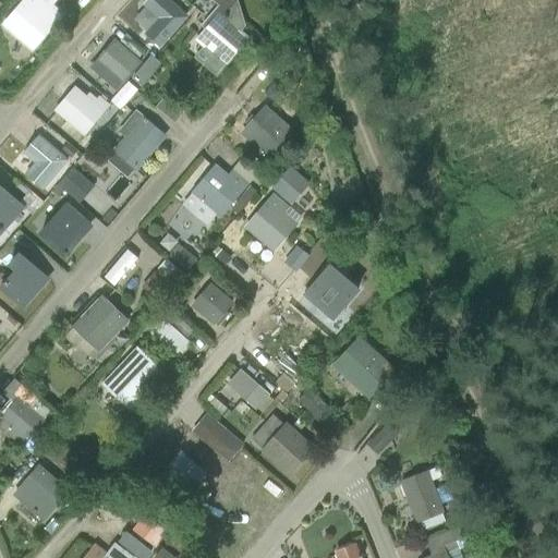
[(24,0),(1,26),(33,50),(57,23),(45,12),(48,7),(39,0),(24,0)]
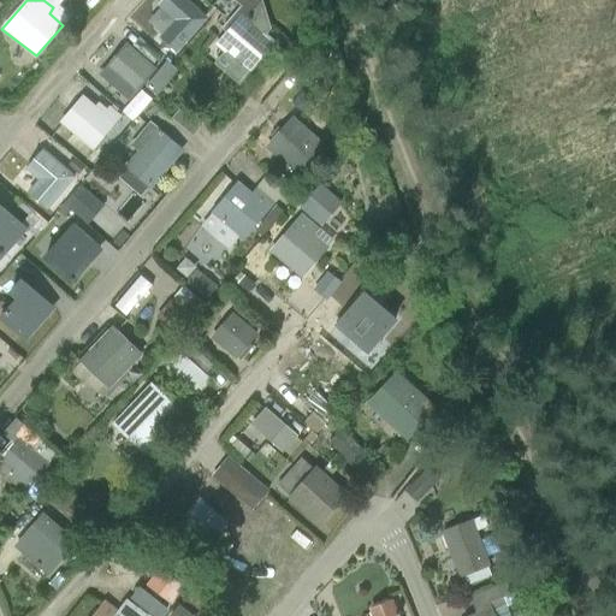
[(214,65),(240,87),(274,43),(266,35),(270,29),(260,0),(231,0),(241,9),(221,30),(226,34),(214,47),(223,54),(214,65)]
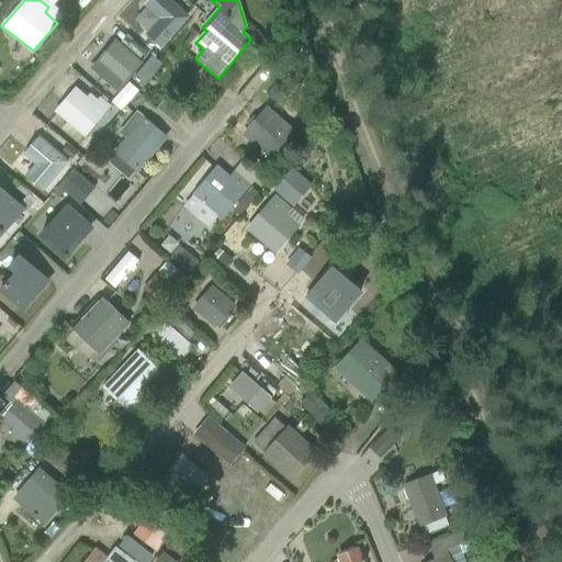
[(123,87),(142,65),(114,42),(91,68),(101,77),(105,72),(123,87)]
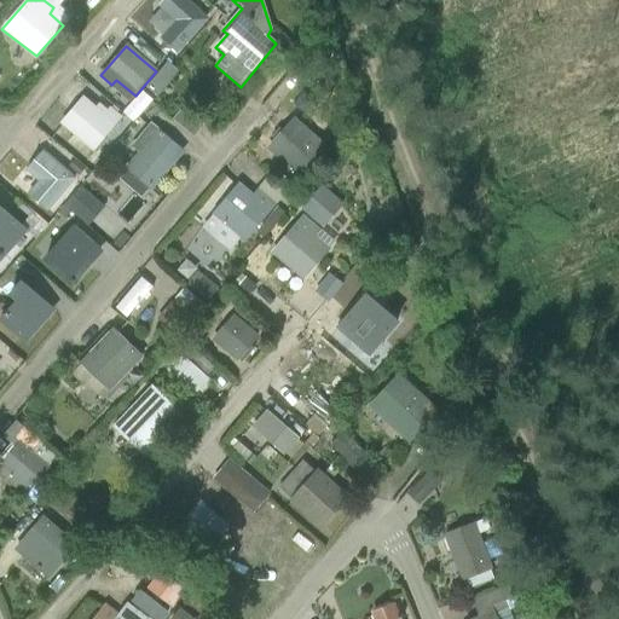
[(146,88),(156,97),(178,71),(167,63),(146,88)]
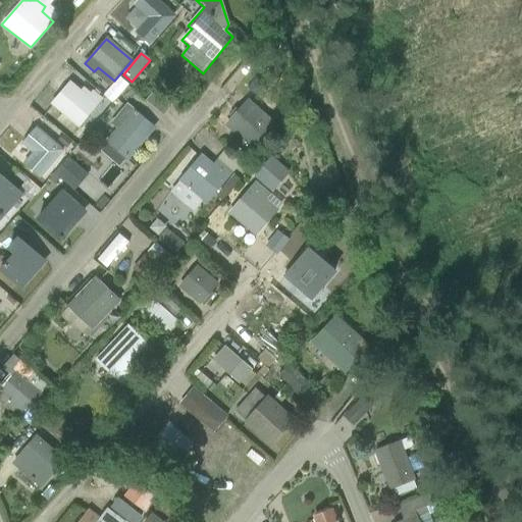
[(79,128),(103,100),(92,91),(90,94),(83,88),(81,91),(69,82),(50,105),(79,128)]
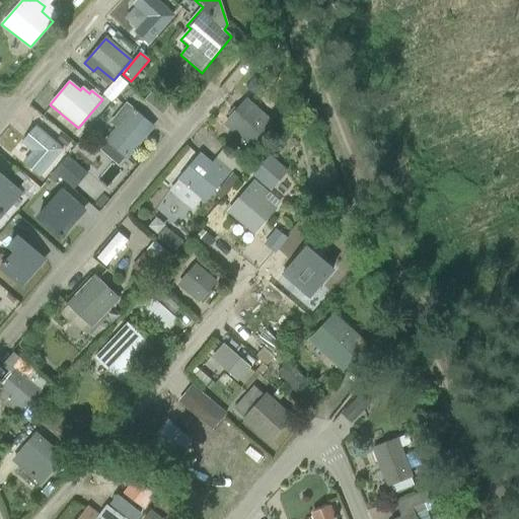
[(245,153),(273,123),(246,98),(222,125),(237,139),(234,143),(245,153)]
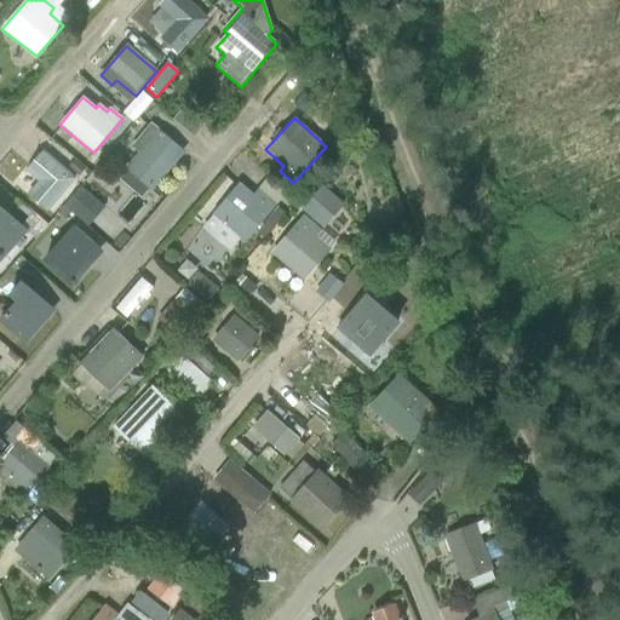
[(124,171),(151,193),(184,153),(149,125),(131,148),(137,154),(124,171)]
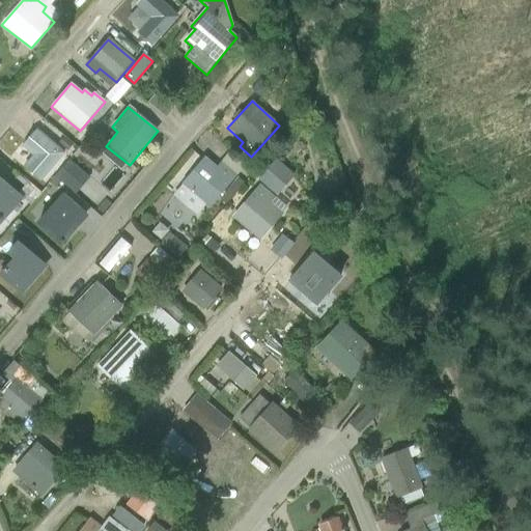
[(40,183),(65,154),(36,130),(23,146),(20,143),(9,156),(40,183)]
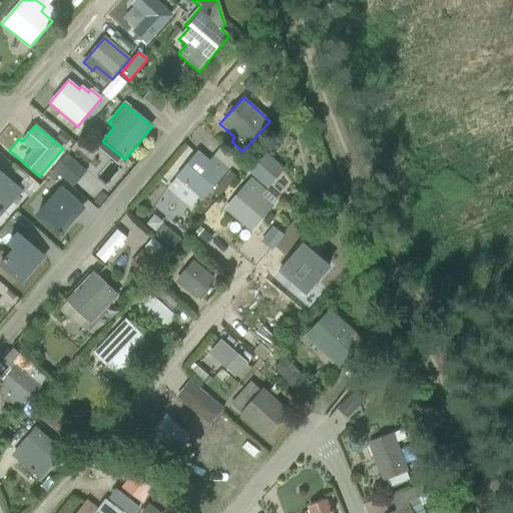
[(209,161),(197,151),(174,178),(176,179),(166,189),(189,209),(198,198),(202,201),(210,192),(217,197),(228,185),(220,179),(236,161),(220,148),(209,161)]
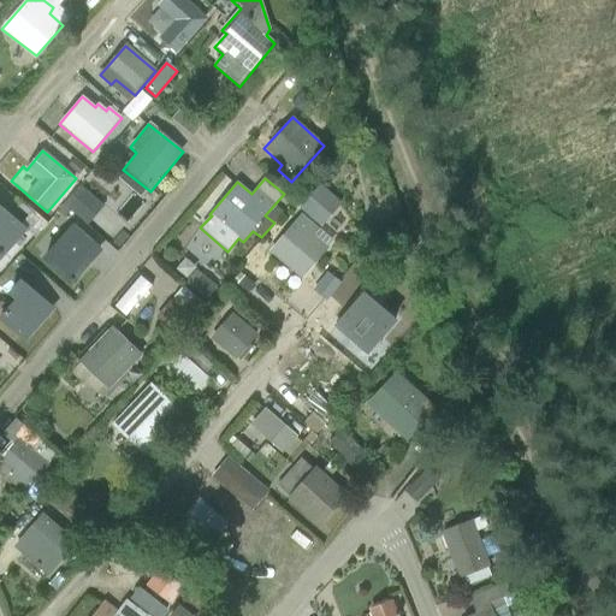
[(300,208),(320,227),(342,205),(320,185),(300,208)]
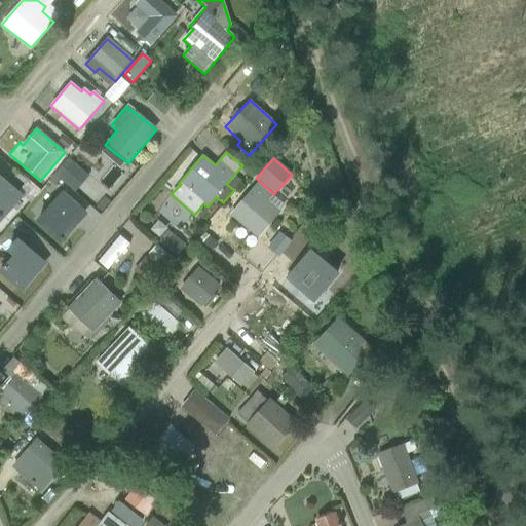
[(54,177),(74,193),(88,177),(69,159),(54,177)]
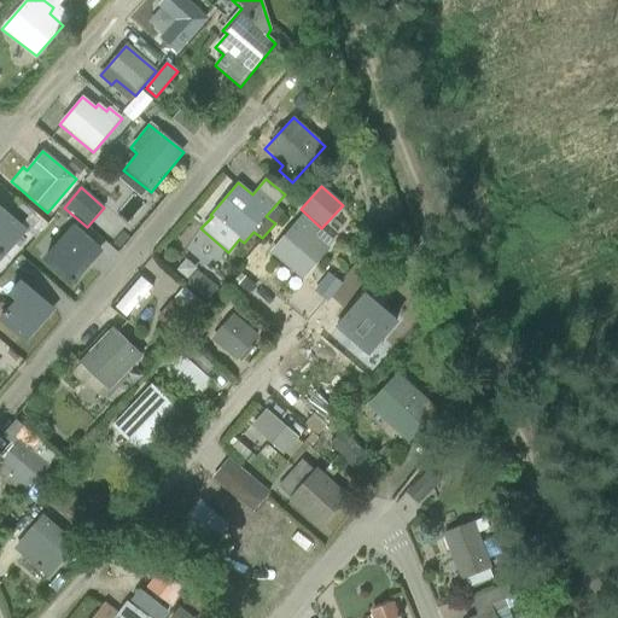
[(0,262),(29,229),(0,205),(0,262)]
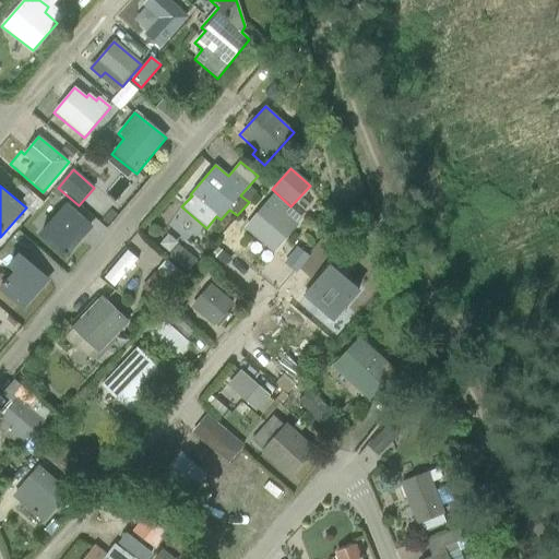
[(245,230),(273,254),(302,219),(273,194),(245,230)]
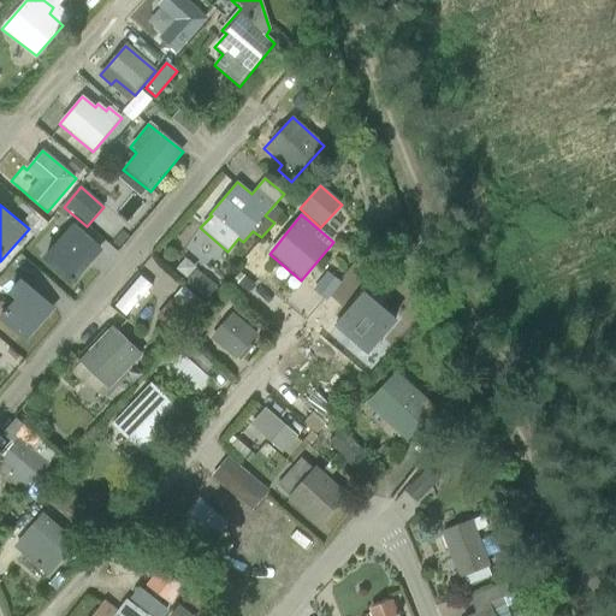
[(67,286),(101,250),(95,244),(99,240),(88,229),(83,234),(72,223),(39,260),(67,286)]
